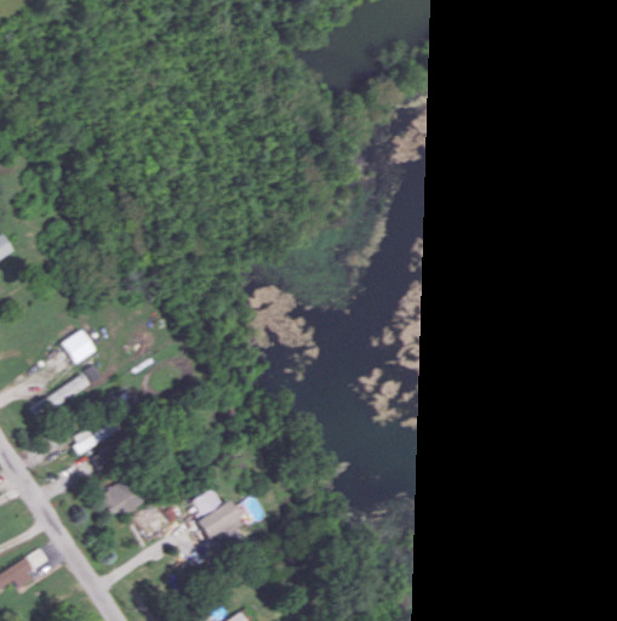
[(0,234),(0,260),(16,250),(5,232),(0,234)]
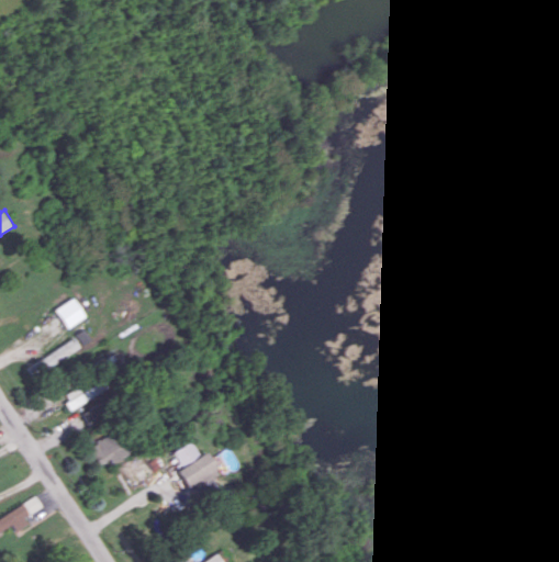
[(87,316),(75,298),(56,308),(68,327),(87,316)]
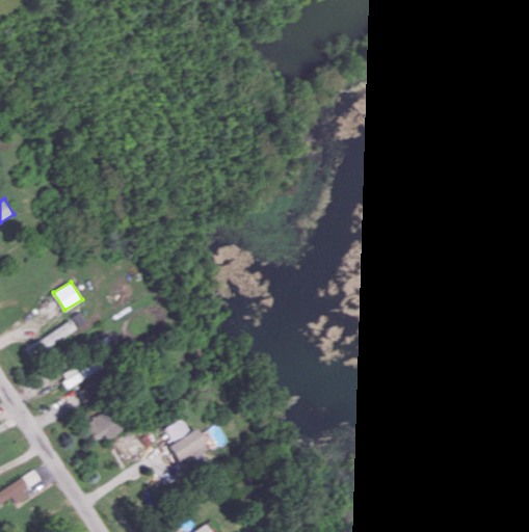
[(27,347),(33,356),(77,328),(72,319),(27,347)]
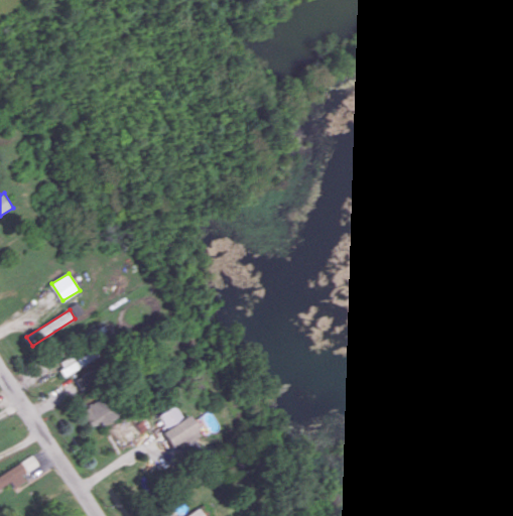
[(118,415),(108,396),(83,409),(93,428),(118,415)]
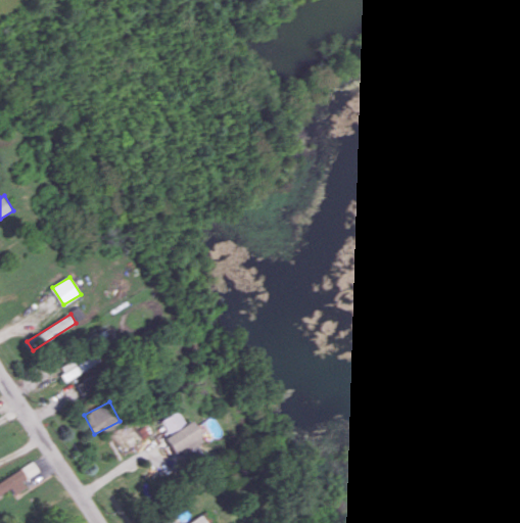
[(199,445),(206,441),(192,420),(163,438),(181,466),(203,452),(199,445)]
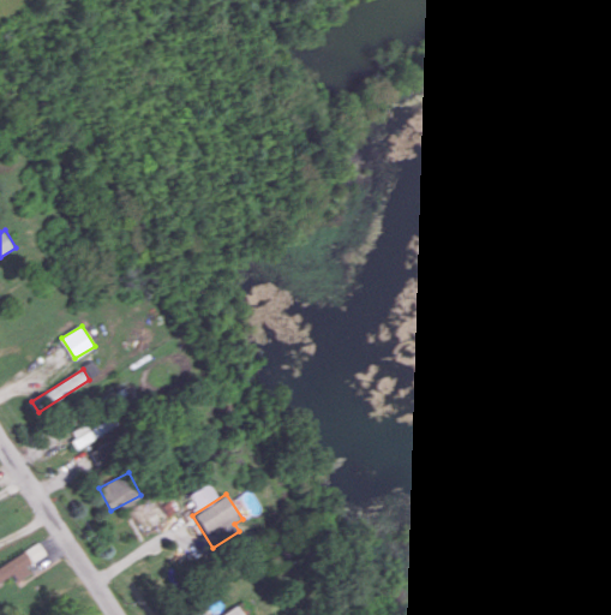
[(0,583),(15,573),(19,580),(34,572),(29,565),(48,554),(41,542),(0,567),(0,583)]
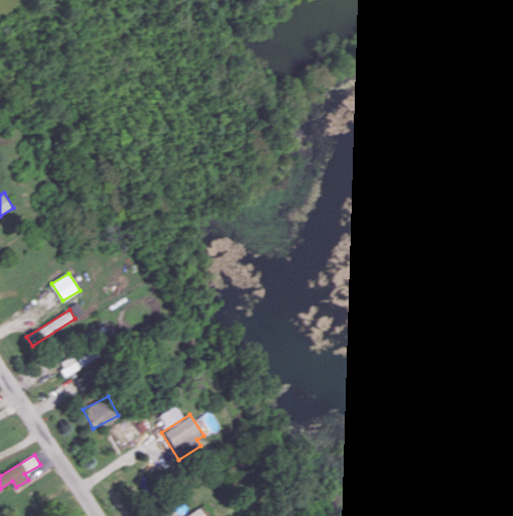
[(174,515),(167,505),(150,515),(174,515)]
